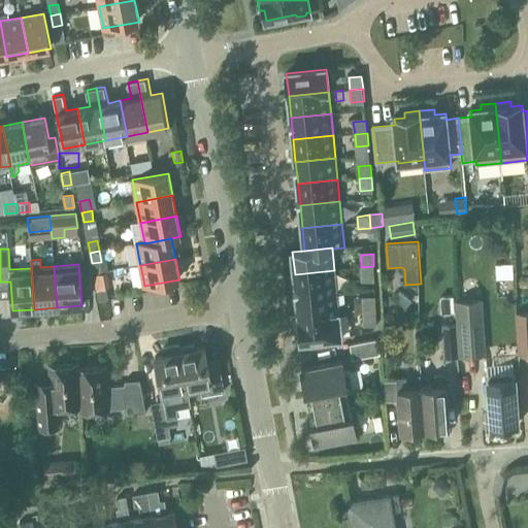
[(513,277),(513,264),(495,265),(495,278),(513,277)]
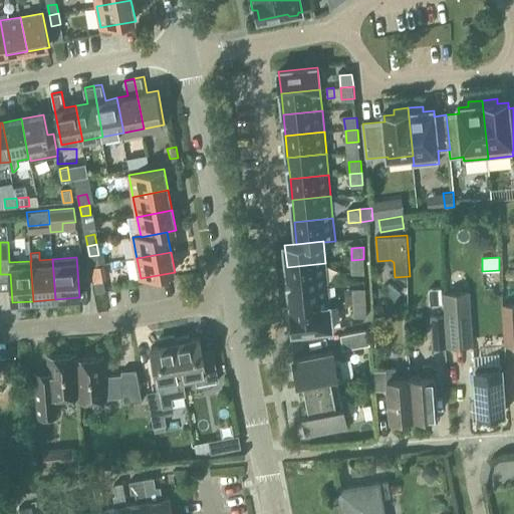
[(363,259),(351,260),(352,272),(364,271),(363,259)]
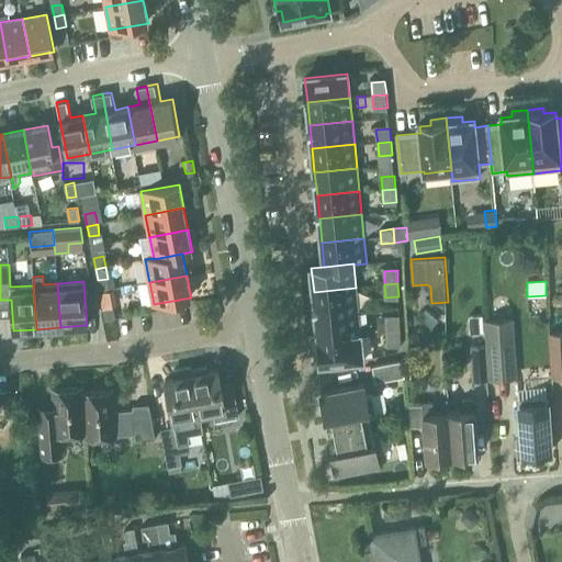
[(316,316),(358,312),(356,288),(314,292),(316,316)]
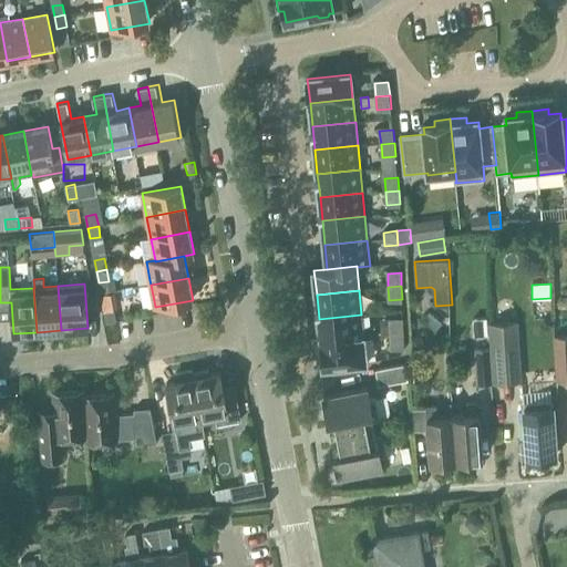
[(116,321),(114,310),(104,312),(106,323),(116,321)]
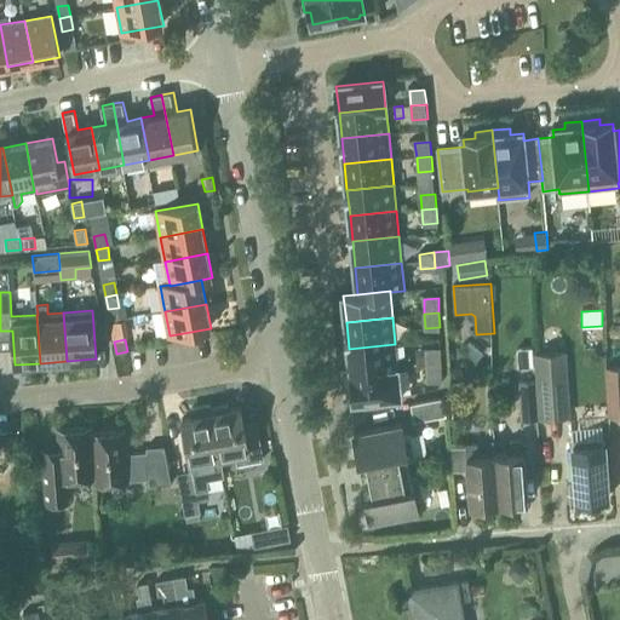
[(351,374),(397,369),(395,344),(349,349),(351,374)]
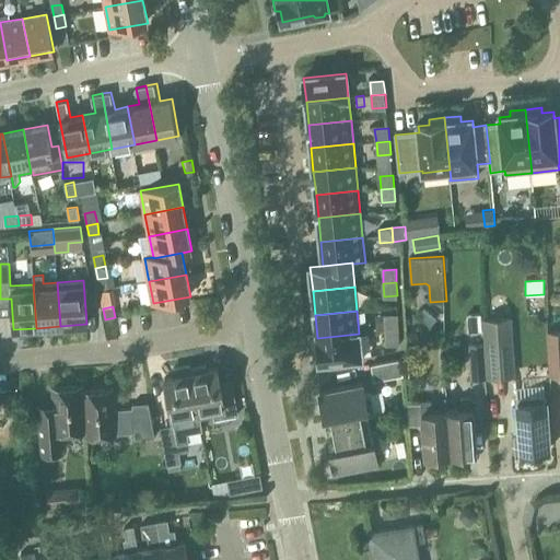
[(461,317),(439,316),(438,341),(459,342),(461,317)]
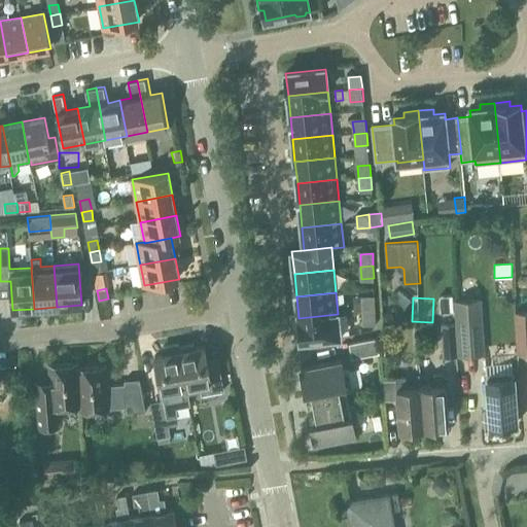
[(363,311),(376,311),(375,299),(362,299),(363,311)]
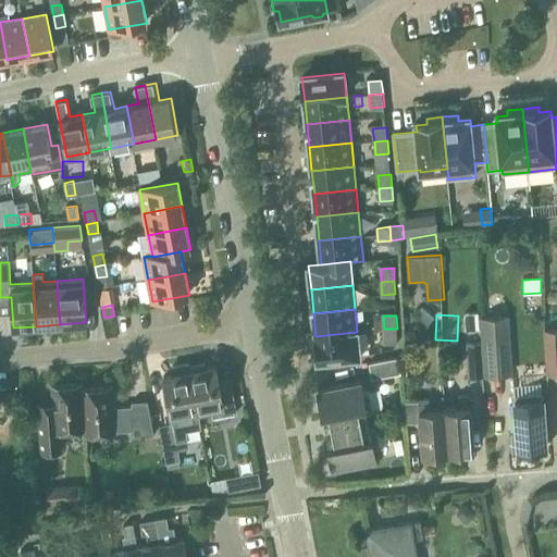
[(508,317),(482,319),(486,376),(512,374),(508,317)]
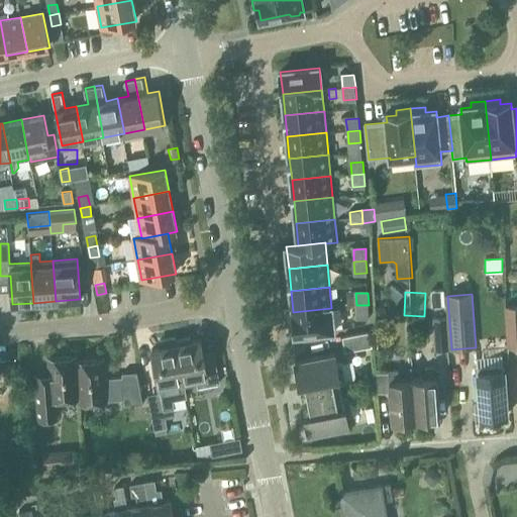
[(369,305),(356,305),(356,317),(369,317),(369,305)]
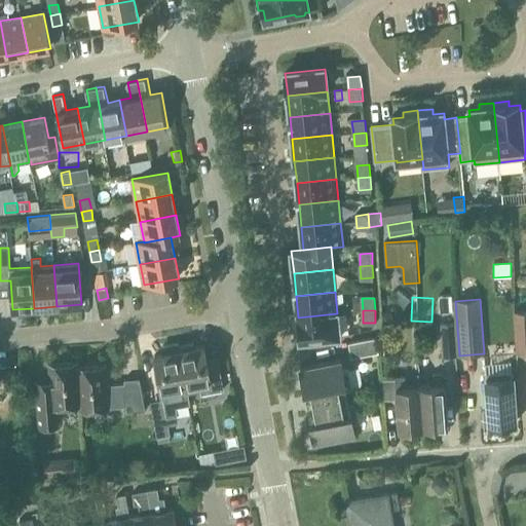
[(518,353),(525,352),(525,311),(515,312),(518,353)]
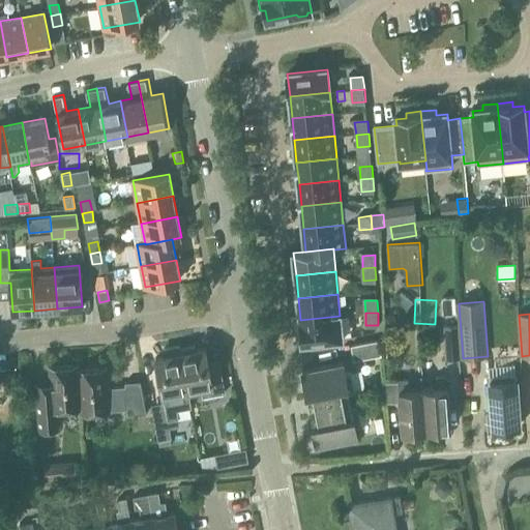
[(340,316),(300,320),(302,344),(343,340),(340,316)]
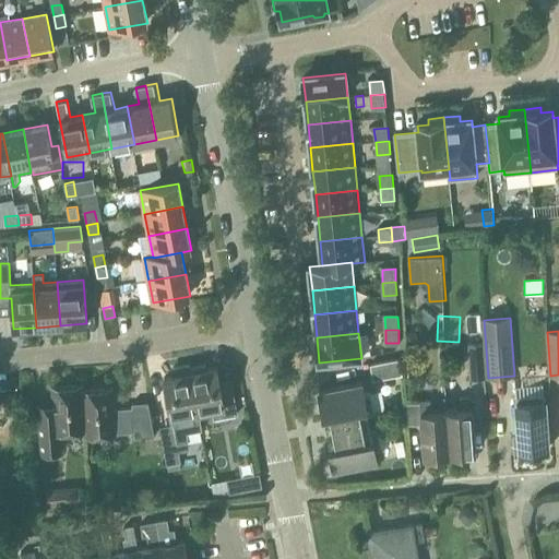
[(483,344),(470,345),(473,379),(486,377),(483,344)]
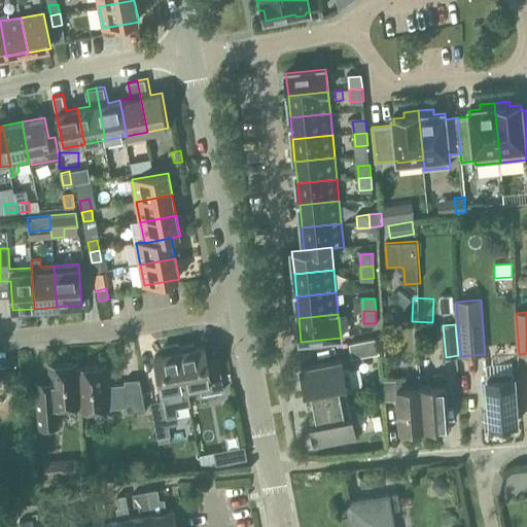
[(378,340),(350,344),(353,359),(381,354),(378,340)]
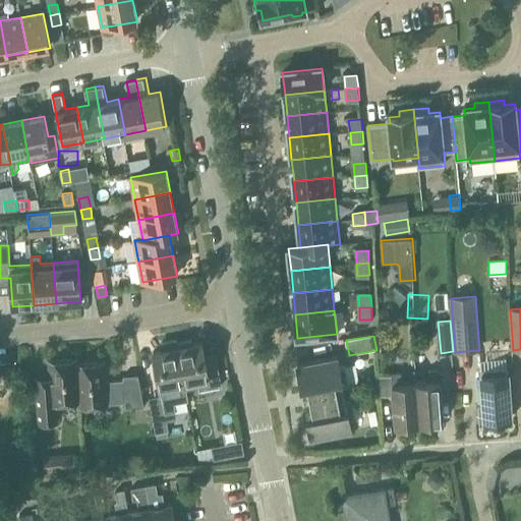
[(154,352),(162,398),(163,402),(151,404),(156,433),(169,431),(166,414),(176,412),(173,396),(172,387),(185,384),(177,344),(178,344),(177,340),(176,340),(176,341),(162,343),(163,351),(154,352)]
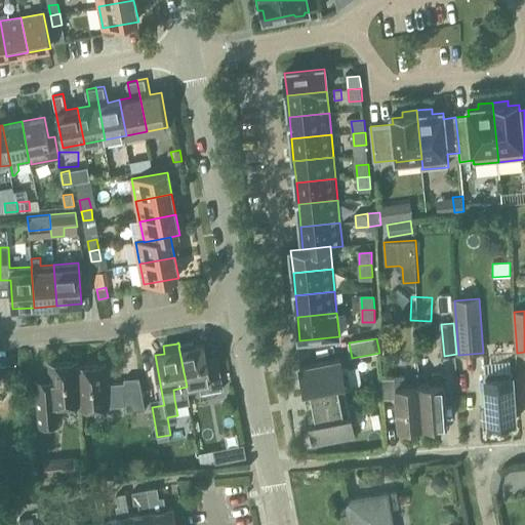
[(200,385),(201,394),(226,389),(223,373),(210,375),(204,346),(195,348),(194,344),(179,347),(178,347),(187,387),(200,385)]
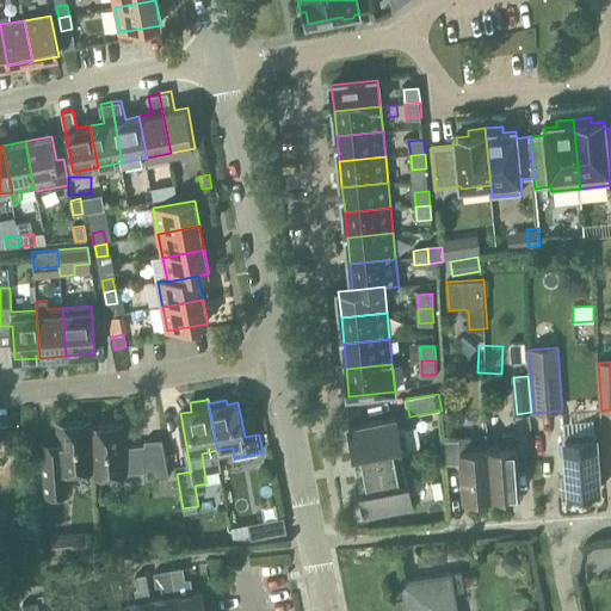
[(412,504),(409,489),(417,488),(412,463),(405,464),(402,450),(409,449),(405,425),(399,426),(397,418),(350,426),(356,460),(362,457),(364,473),(359,474),(366,512),(412,504)]
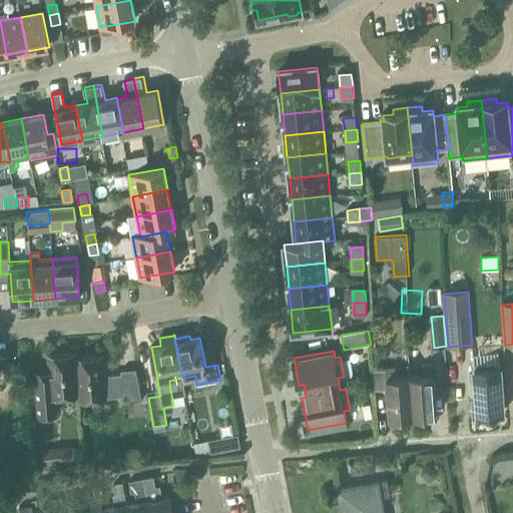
[(50,384),(36,385),(38,417),(54,416),(53,397),(78,395),(76,359),(76,354),(48,356),(50,384)]
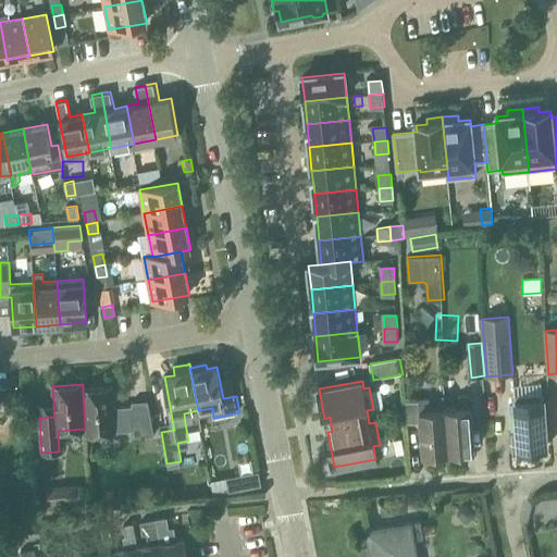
[(148,401),(132,403),(133,407),(114,408),(113,387),(83,390),(85,429),(86,434),(134,431),(135,437),(155,435),(148,401)]
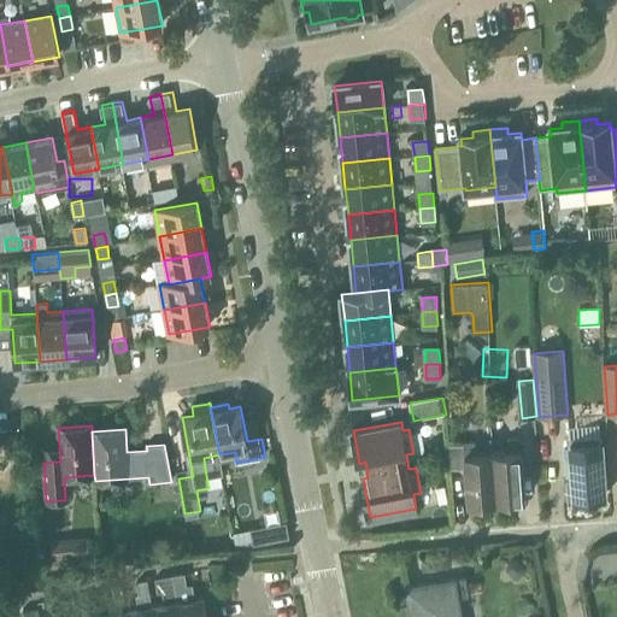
[(493,453),(497,501),(526,499),(521,438),(510,438),(511,452),(493,453)]
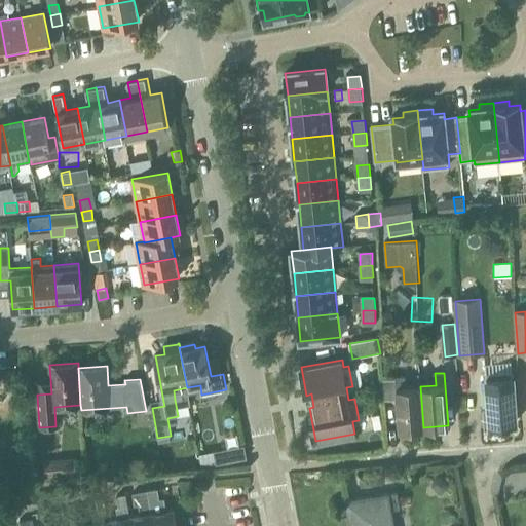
[(423,427),(420,386),(407,387),(406,375),(396,376),(400,429),(423,427)]
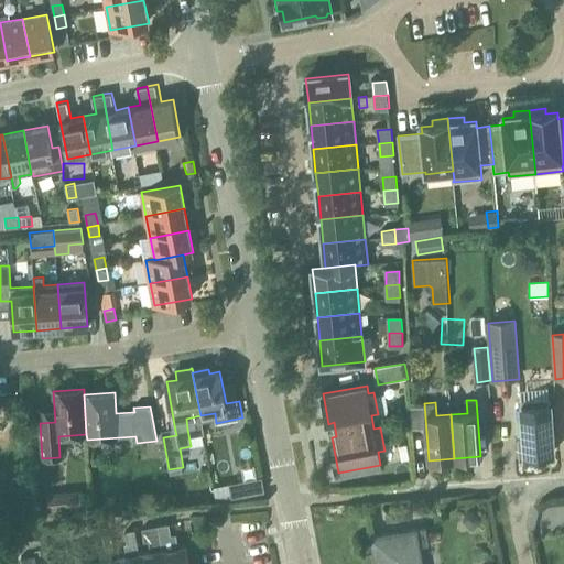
[(550,405),(522,408),(524,438),(517,440),(518,456),(527,455),(527,456),(553,454),(550,405)]
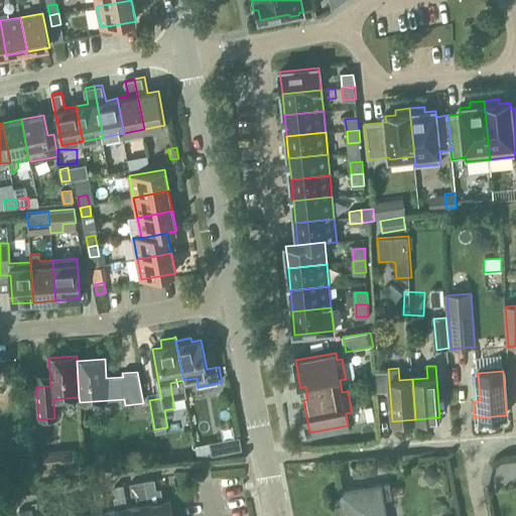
[(240,436),(209,442),(212,456),(242,449),(240,436)]
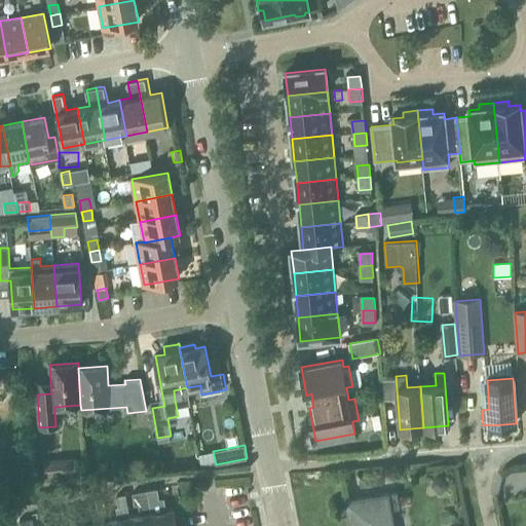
[(60,459),(46,461),(47,479),(62,477),(60,459)]
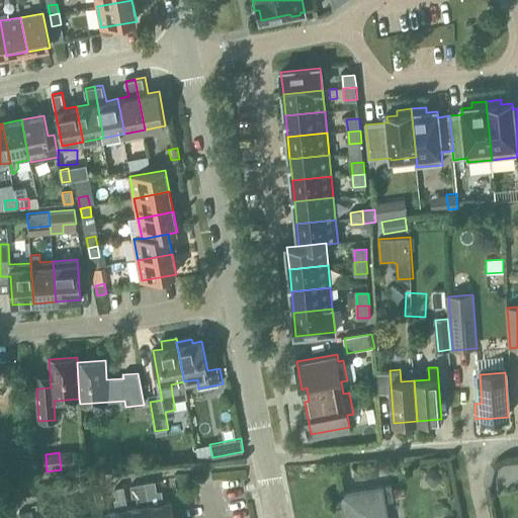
[(175,517),(173,501),(164,502),(162,492),(158,492),(156,481),(146,483),(149,496),(152,517),(175,517)]
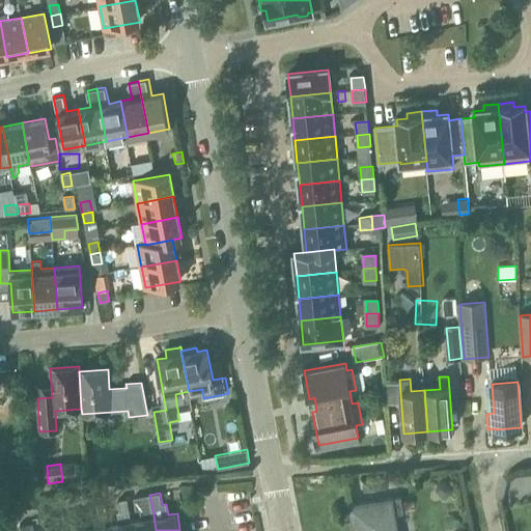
[(143,519),(132,521),(133,530),(156,530),(152,508),(149,495),(135,497),(137,509),(141,508),(143,519)]
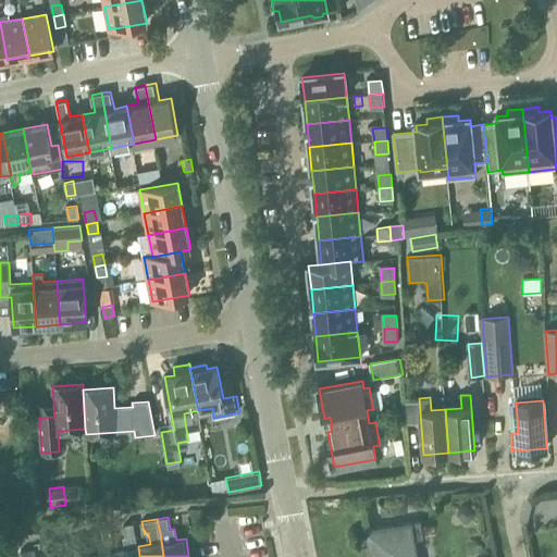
[(418,556),(416,541),(424,539),(421,521),(366,531),(368,546),(362,547),(363,556),(418,556)]
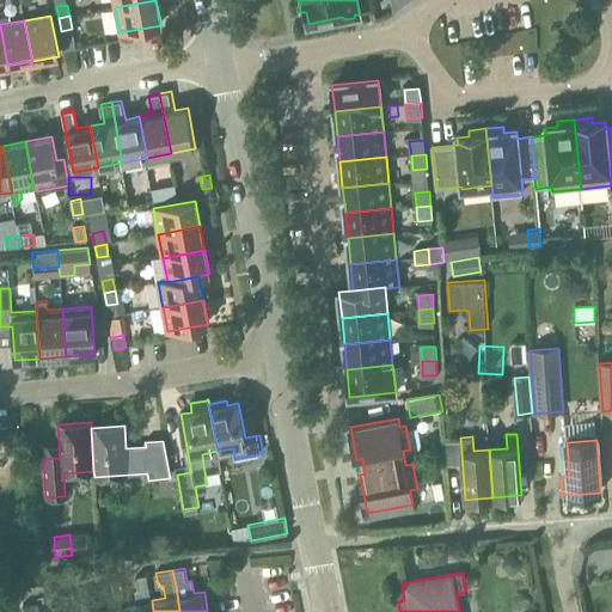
[(136,593),(139,603),(126,605),(127,611),(153,611),(152,600),(150,589),(147,575),(138,576),(140,592),(136,593)]
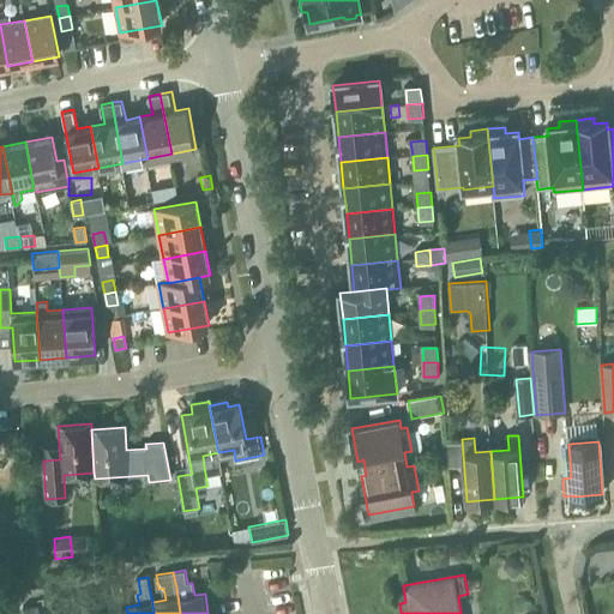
[(115,597),(125,596),(122,582),(112,583),(115,597)]
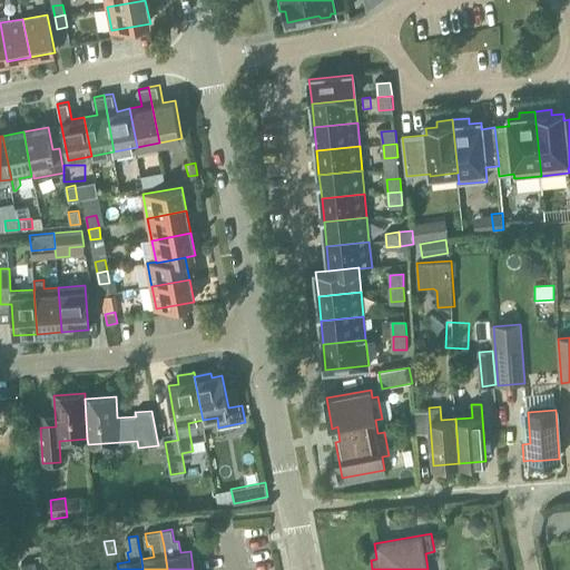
[(95,568),(92,558),(69,562),(69,569),(94,569),(94,568),(95,568)]
